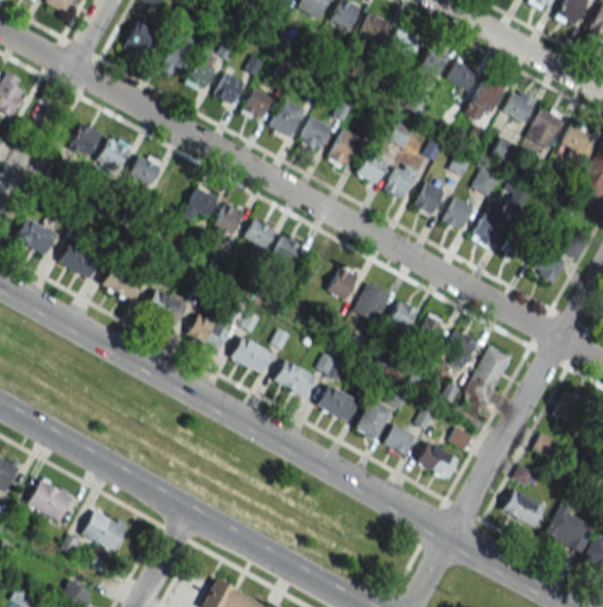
[(67,14),(74,0),(48,0),(45,4),(67,14)]
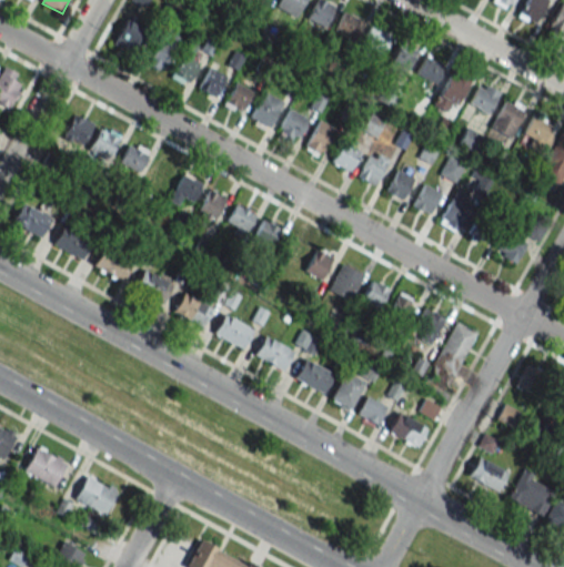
[(153,0),(131,0),(132,1),(148,10),(153,0)]
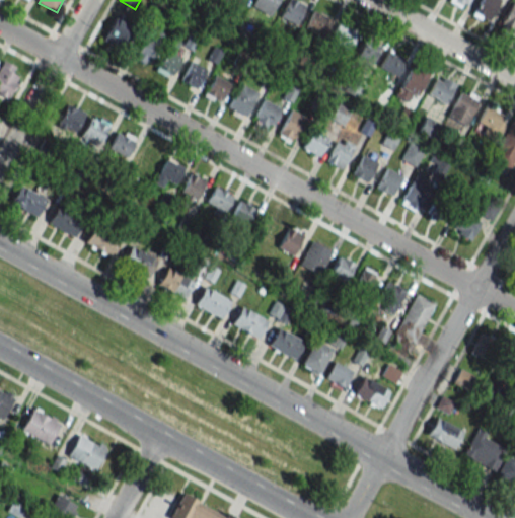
[(272,17),(282,0),(258,0),(254,6),(272,17)]
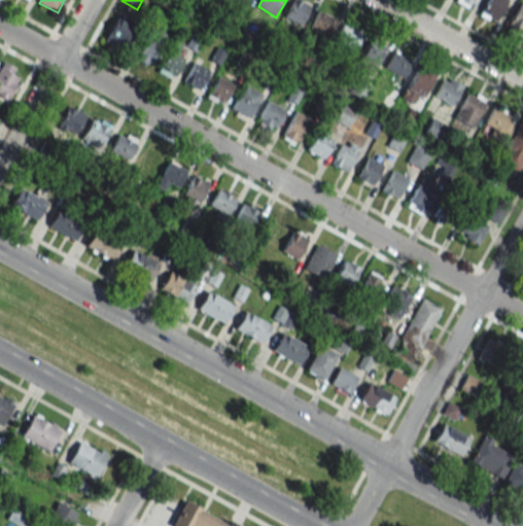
[(297,0),(287,19),(302,27),(313,7),(301,0),(297,0)]
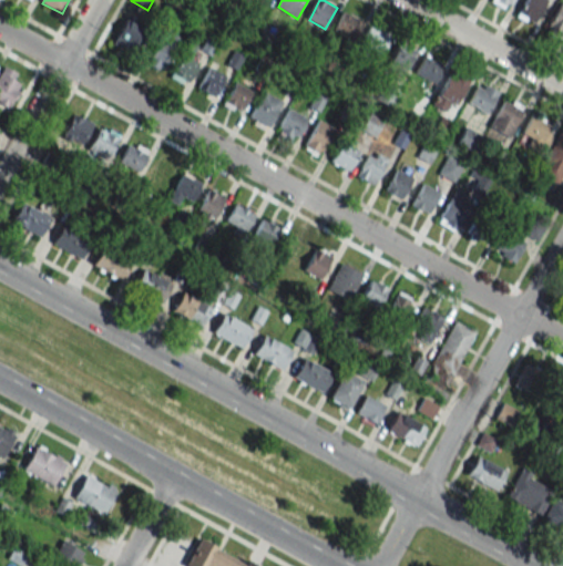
[(517,0),(494,0),(493,2),(510,11),(517,0)]
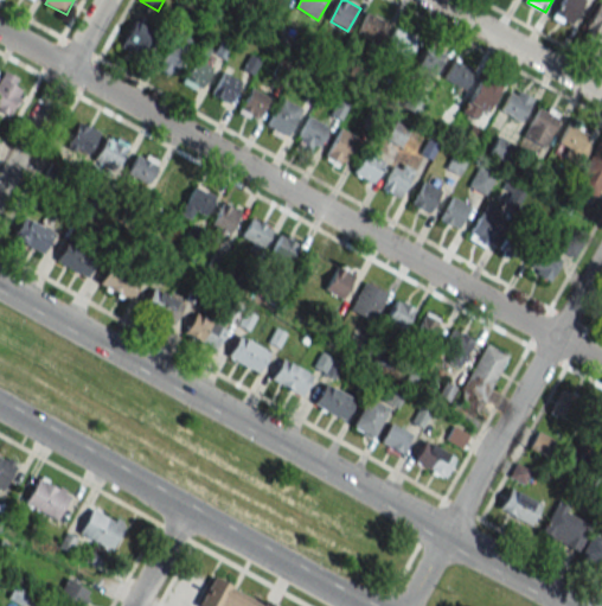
[(574,27),(587,0),(564,0),(556,18),(574,27)]
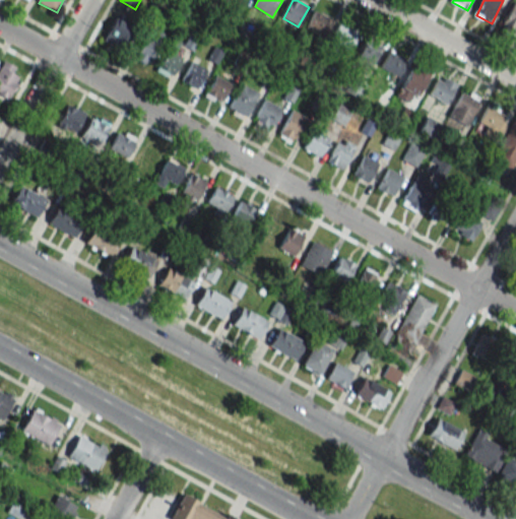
[(515,5),(504,24),(515,31),(515,5)]
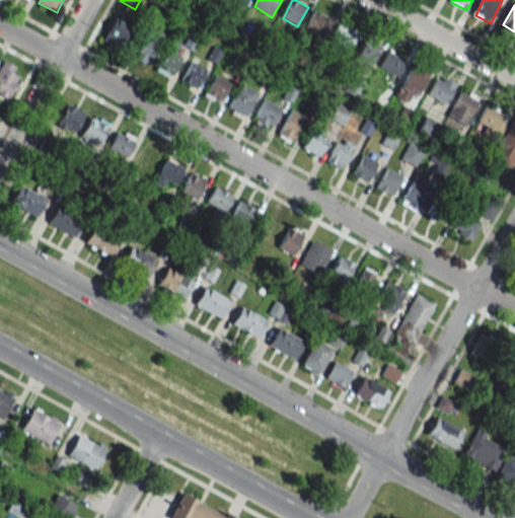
[(335,20),(316,11),(307,28),(325,38),(335,20)]
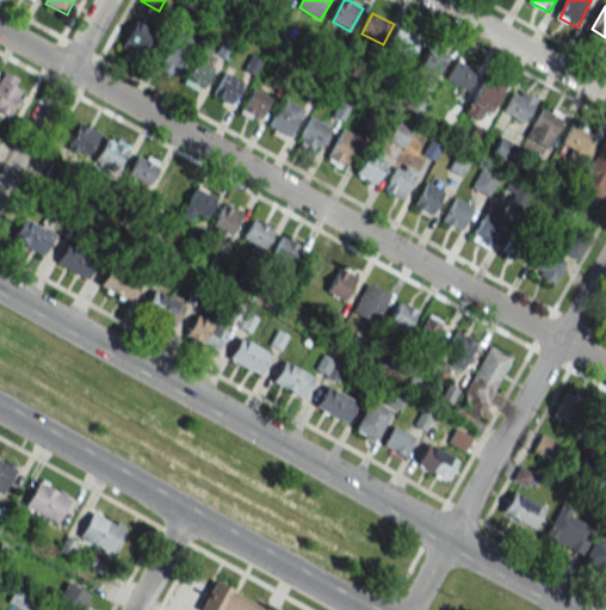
[(123,49),(147,61),(161,34),(137,22),(123,49)]
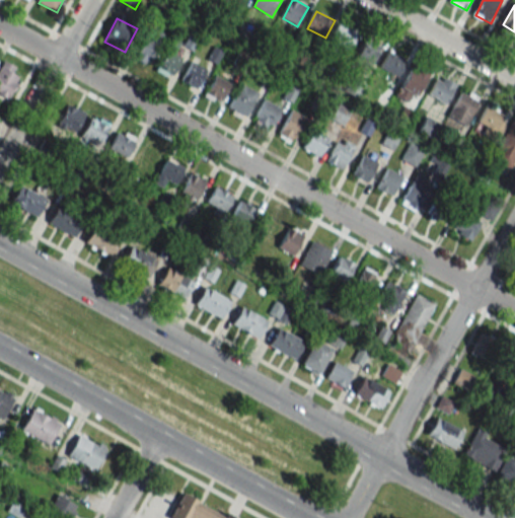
[(330,43),(347,54),(359,37),(343,25),(330,43)]
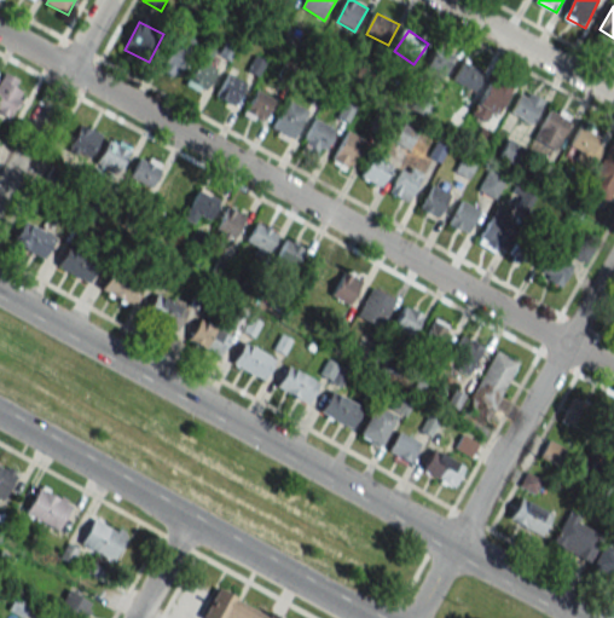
[(163,70),(181,81),(203,44),(185,33),(163,70)]
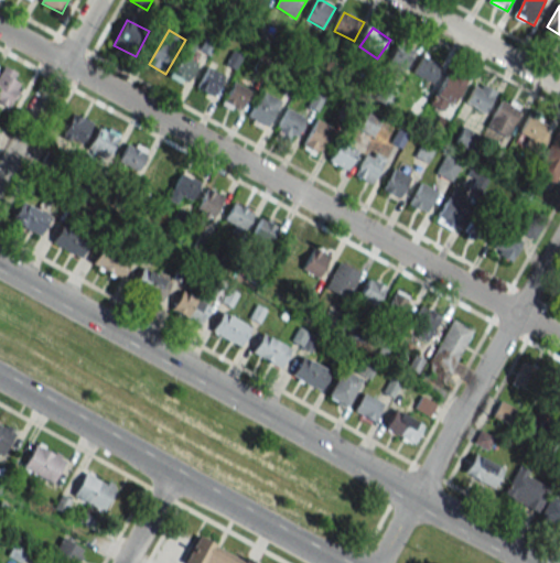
[(405,72),(417,52),(401,42),(389,62),(405,72)]
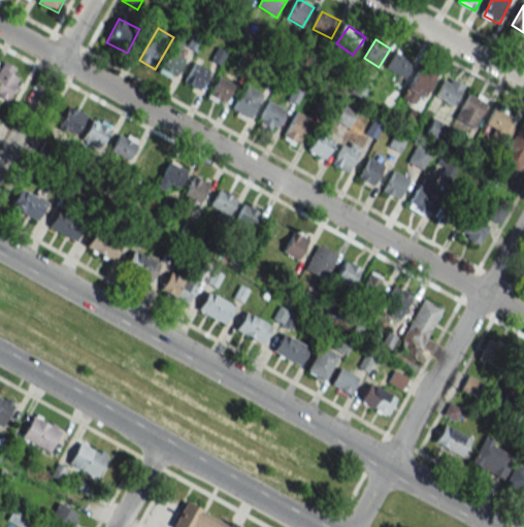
[(175,81),(188,59),(181,55),(186,44),(178,40),(160,73),(175,81)]
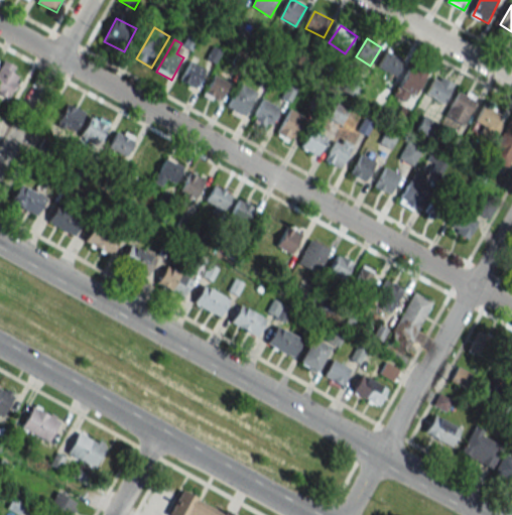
[(406,60),(389,52),(380,70),(397,78),(406,60)]
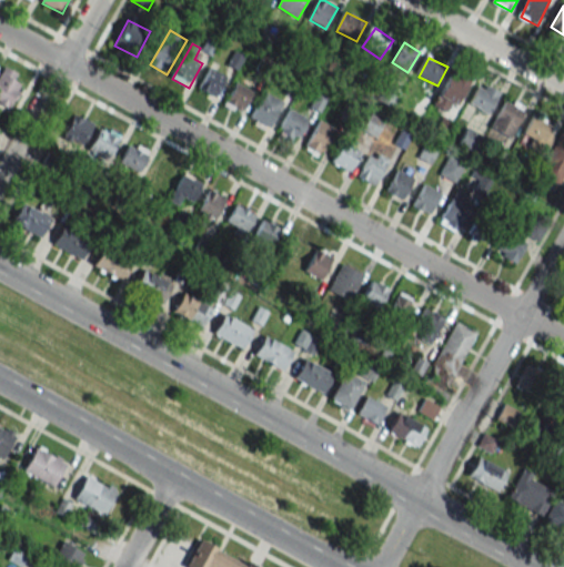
[(202,89),(218,97),(229,76),(213,68),(202,89)]
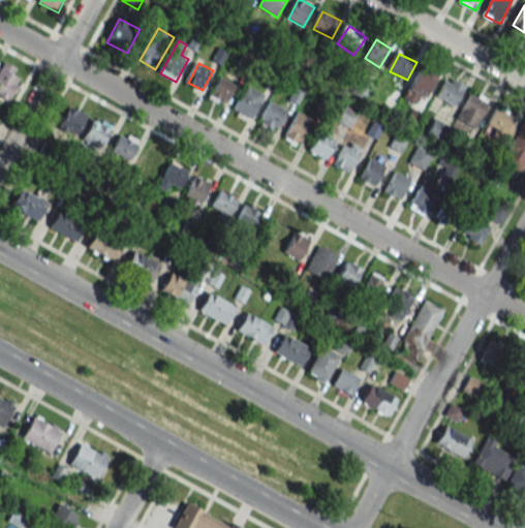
[(0,71),(0,95),(13,101),(24,71),(3,64),(0,71)]
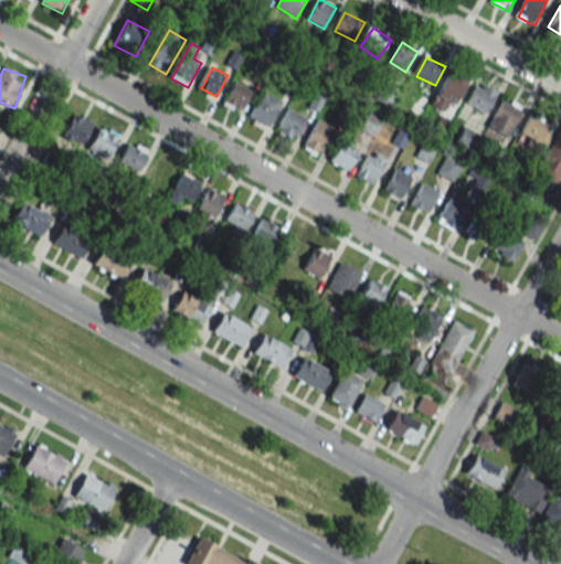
[(468,80),(452,71),(433,106),(451,115),(468,80)]
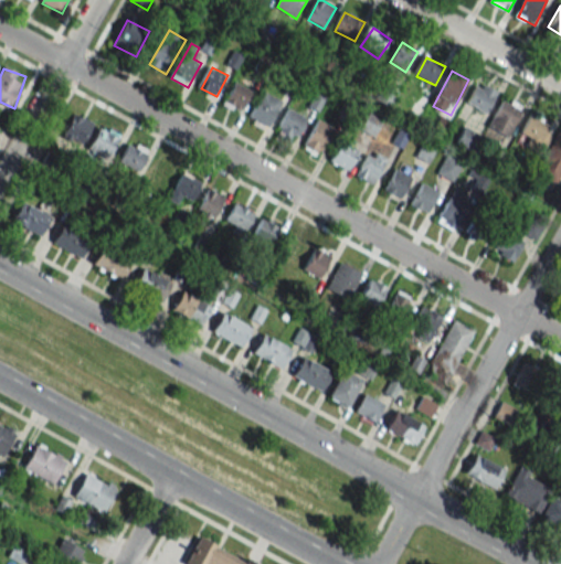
[(469,105),(488,114),(499,91),(480,82),(469,105)]
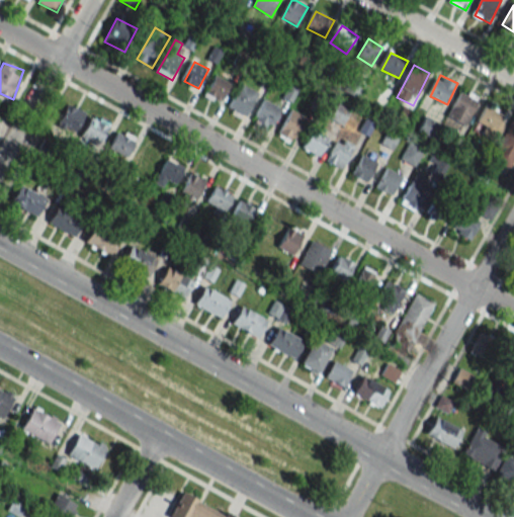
[(221,104),(232,83),(217,76),(205,97),(221,104)]
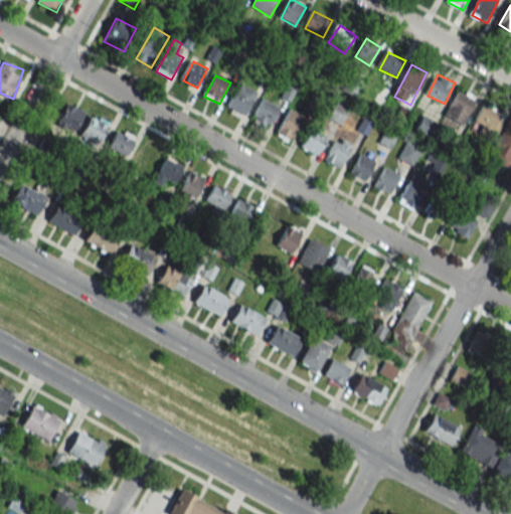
[(259,93),(241,83),(227,110),(244,119),(259,93)]
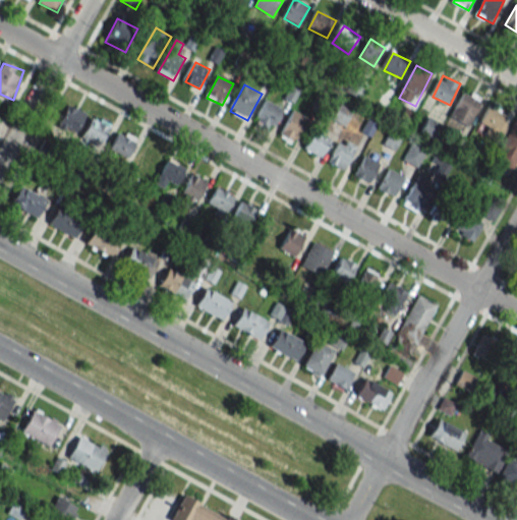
[(484,99),(467,90),(452,117),(469,126),(484,99)]
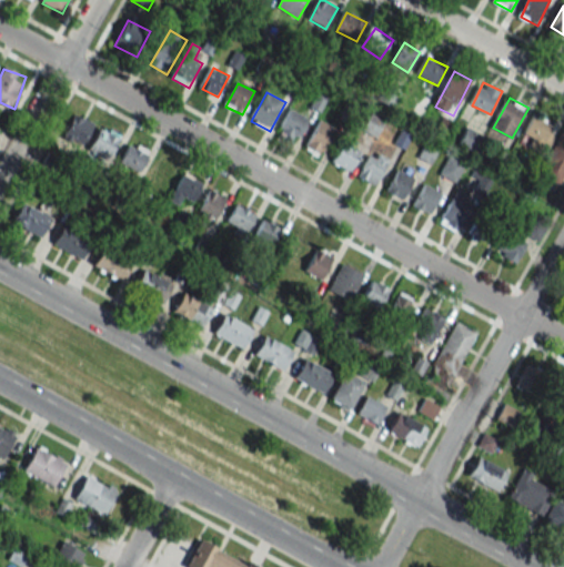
[(311,119),(292,109),(280,132),(298,142),(311,119)]
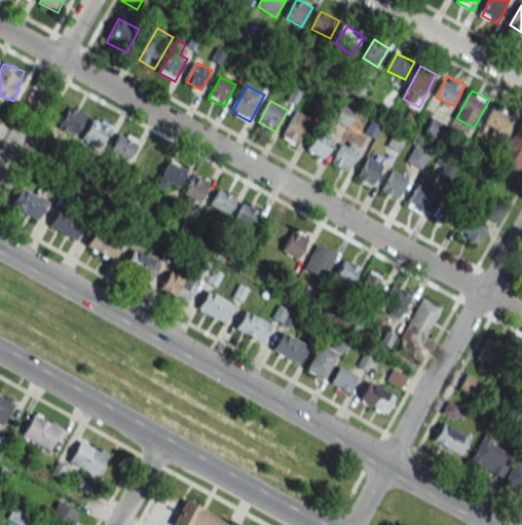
[(88,115),(70,106),(60,127),(77,136),(88,115)]
